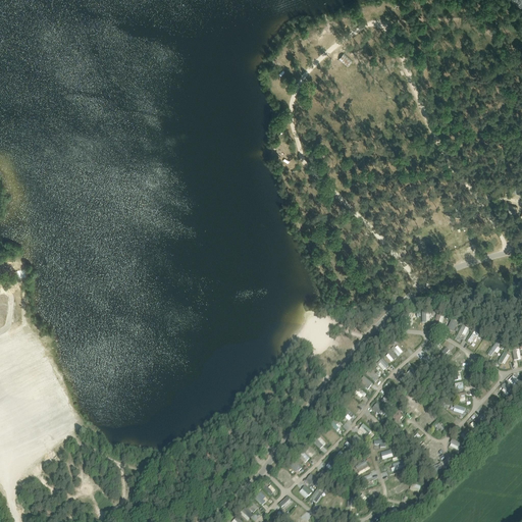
[(437,314),(434,324),(441,326),(445,316),(437,314)]
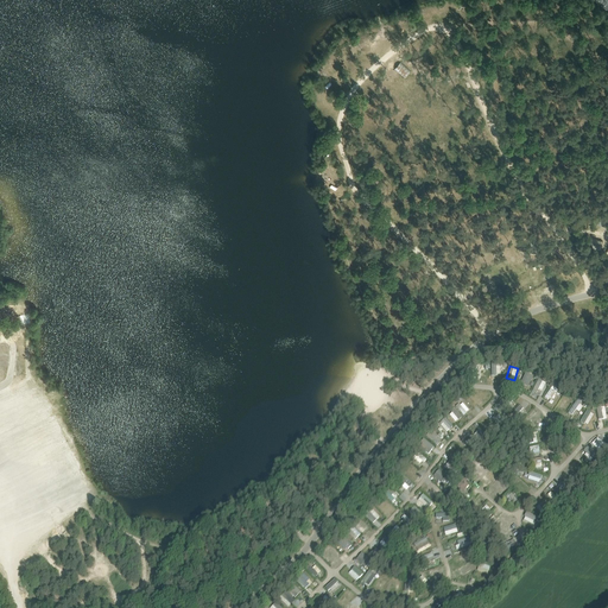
[(538,390),(543,391),(545,382),(538,379),(533,391),(537,392),(538,390)]
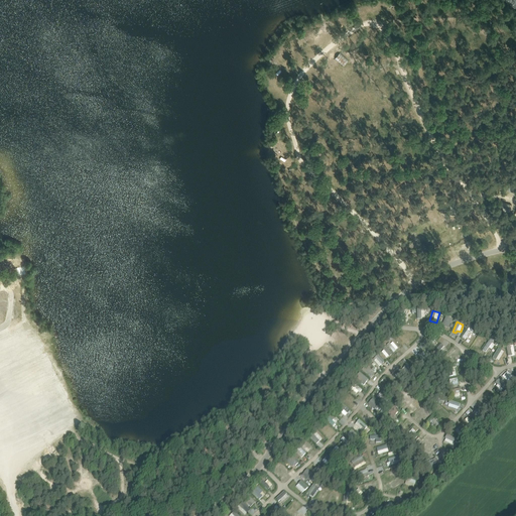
[(469,343),(470,341),(468,339),(474,331),(469,328),(462,338),(469,343)]
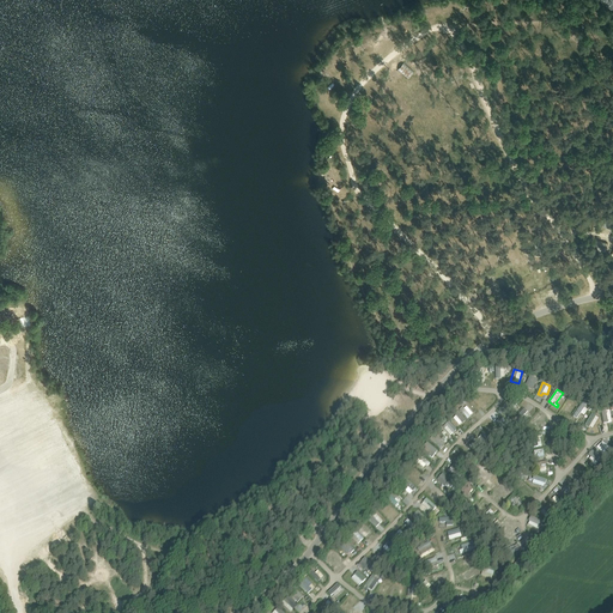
[(472,405),(479,411),(485,405),(478,398),(472,405)]
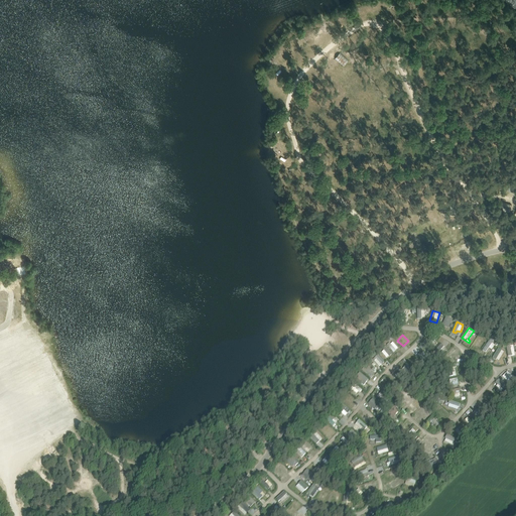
[(477,336),(473,346),(476,347),(479,341),(482,343),(484,339),(477,336)]
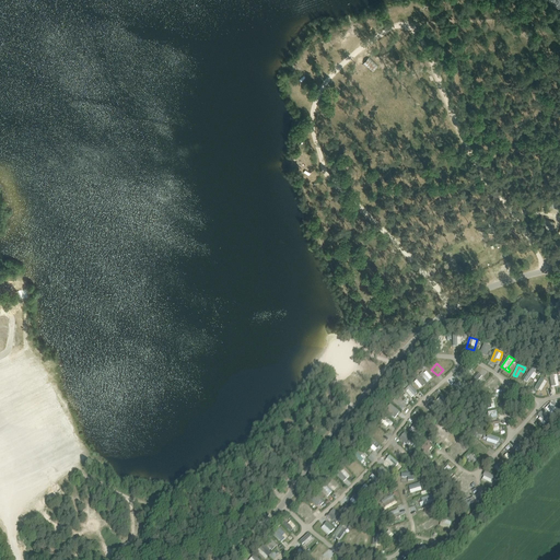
[(459,372),(465,377),(470,371),(465,365),(459,372)]
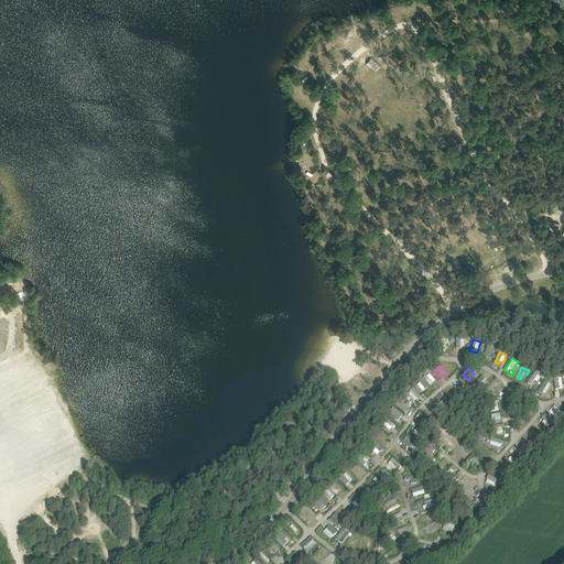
[(488,387),(495,380),(489,375),(483,381),(488,387)]
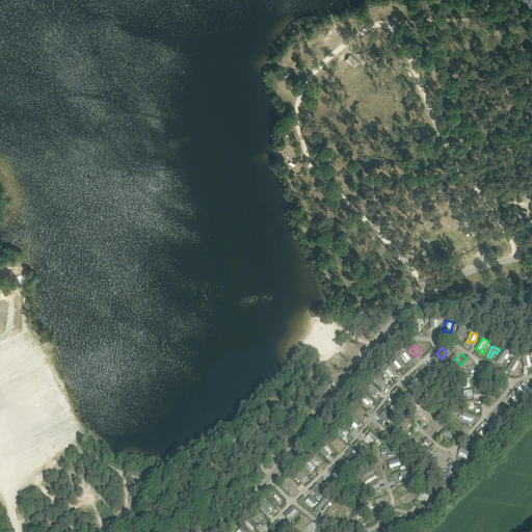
[(524,367),(531,366),(529,355),(522,356),(524,367)]
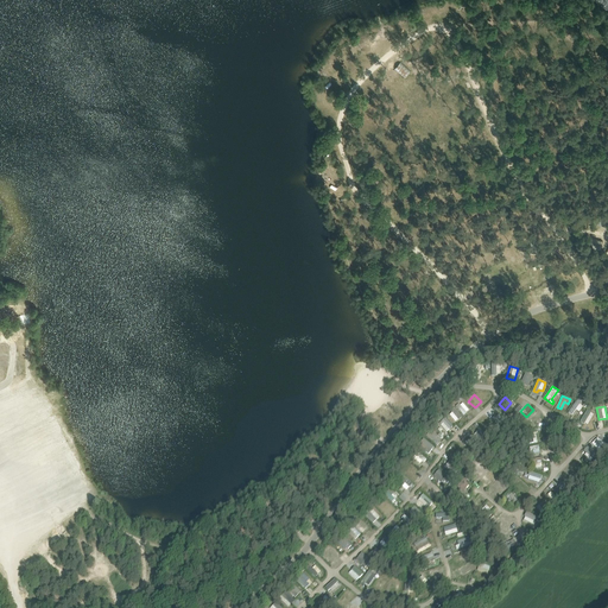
[(456,410),(449,415),(456,423),(462,417),(456,410)]
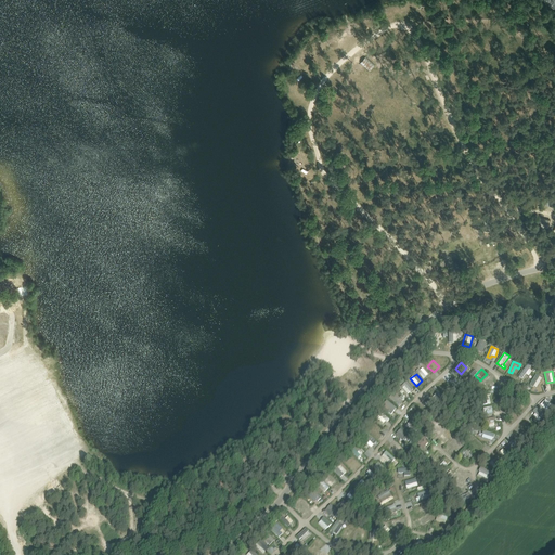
[(487,385),(492,379),(487,374),(481,381),(487,385)]
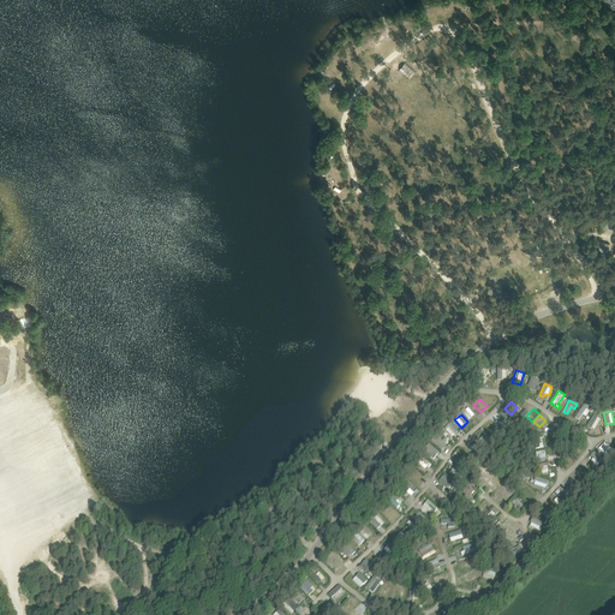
[(587,425),(595,430),(601,419),(595,416),(587,425)]
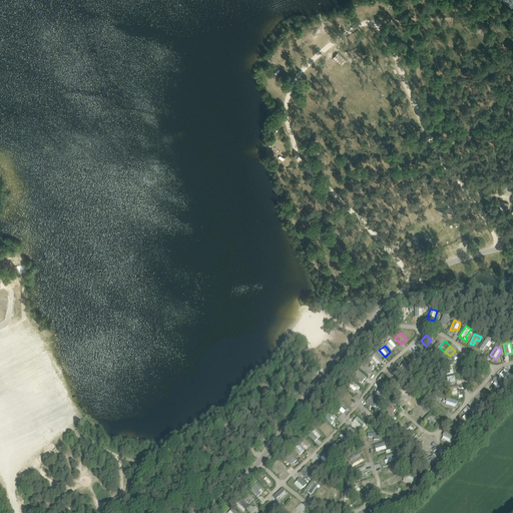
[(421,349),(416,354),(420,358),(425,354),(421,349)]
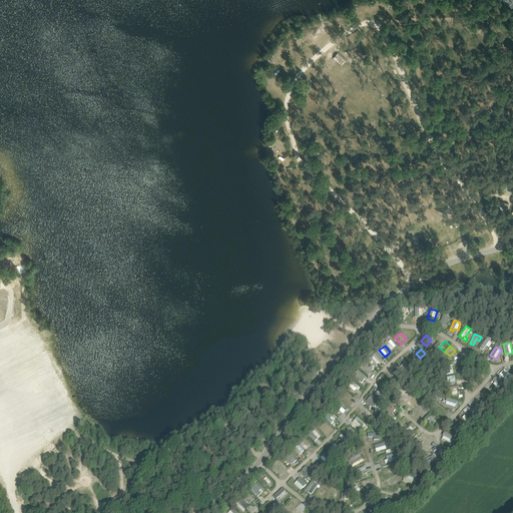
[(372,359),(377,365),(382,360),(377,355),(372,359)]
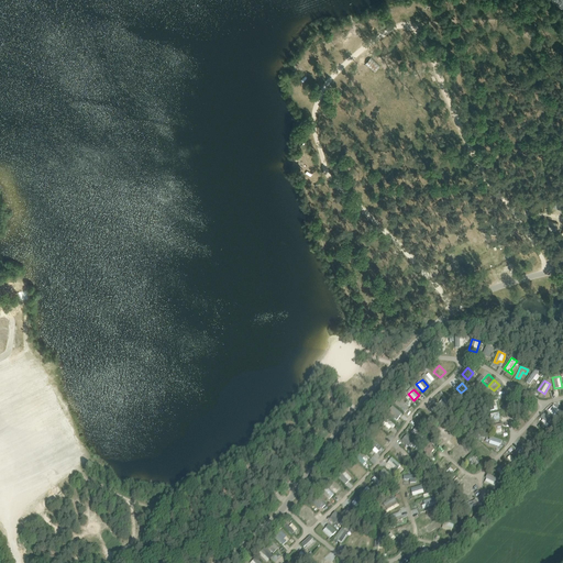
[(454,390),(449,395),(455,401),(461,397),(454,390)]
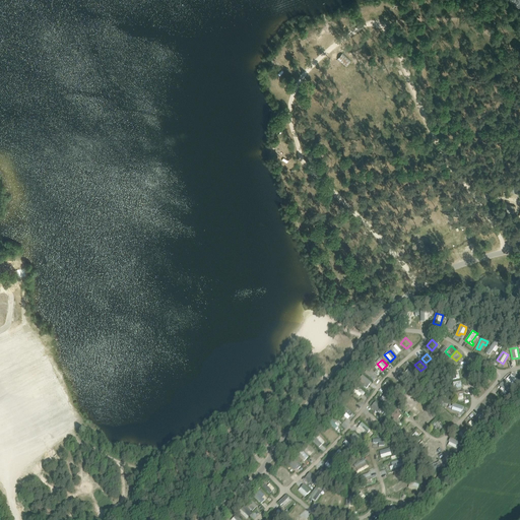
[(404,372),(411,380),(417,375),(410,368),(404,372)]
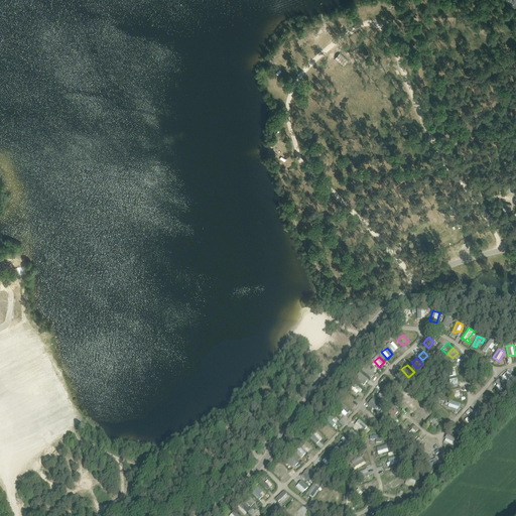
[(373,375),(366,367),(363,371),(370,378),(373,375)]
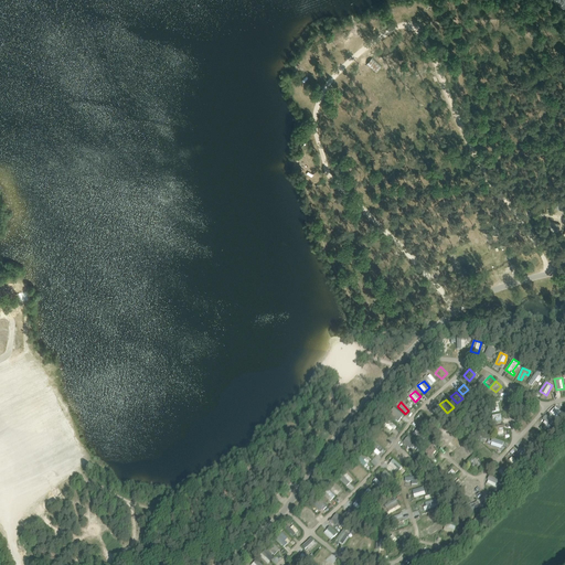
[(556,406),(550,412),(557,420),(564,415),(556,406)]
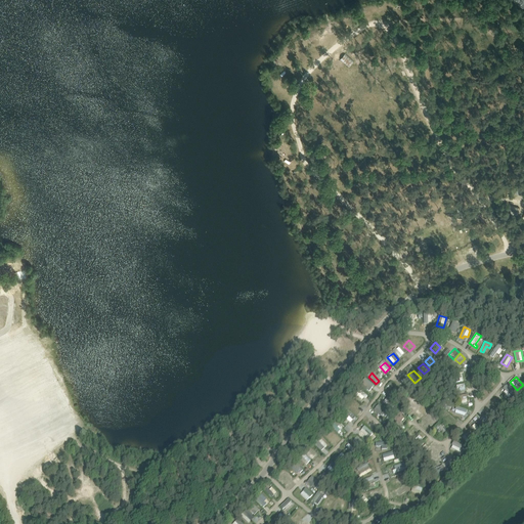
[(369,391),(375,386),(367,379),(361,385),(369,391)]
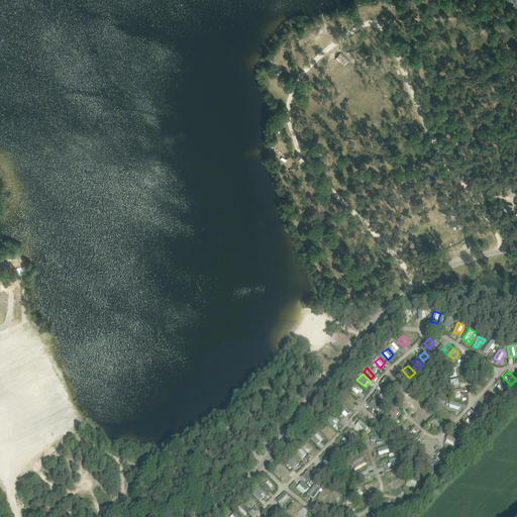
[(500,380),(495,386),(502,393),(508,387),(500,380)]
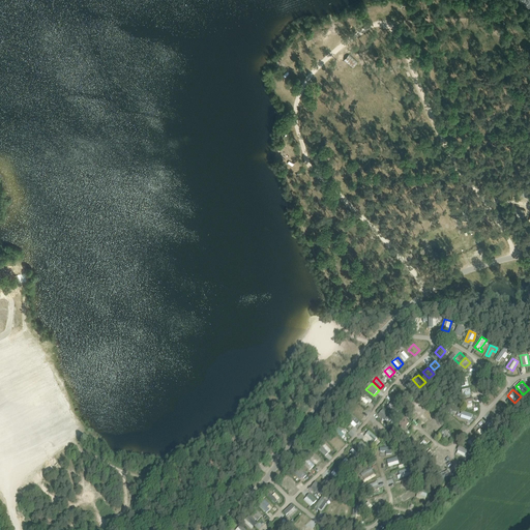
[(390,411),(396,405),(393,401),(387,407),(390,411)]
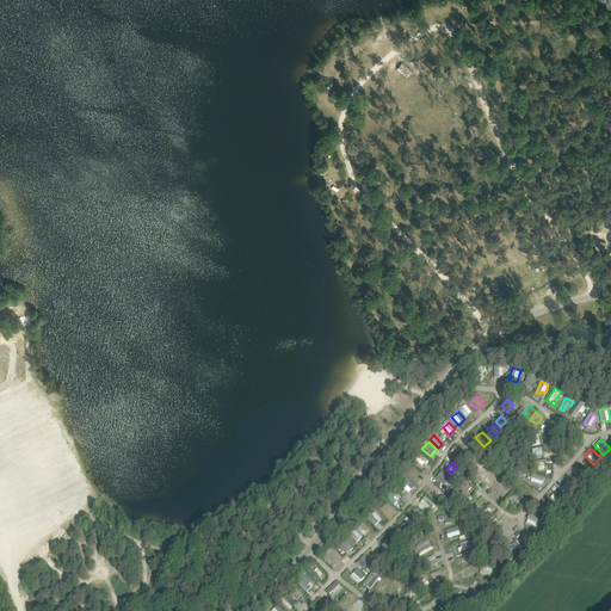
[(586,466),(581,471),(590,479),(594,473),(586,466)]
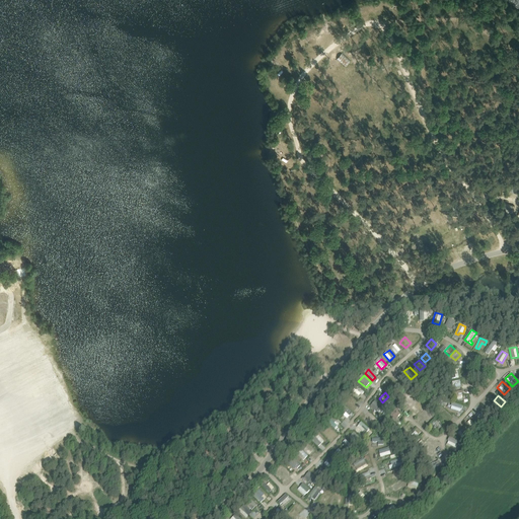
[(370,405),(376,412),(381,408),(375,400),(370,405)]
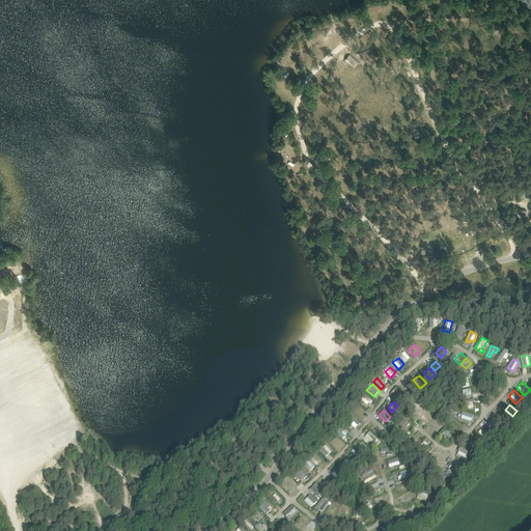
[(426,412),(421,417),(426,422),(431,417),(426,412)]
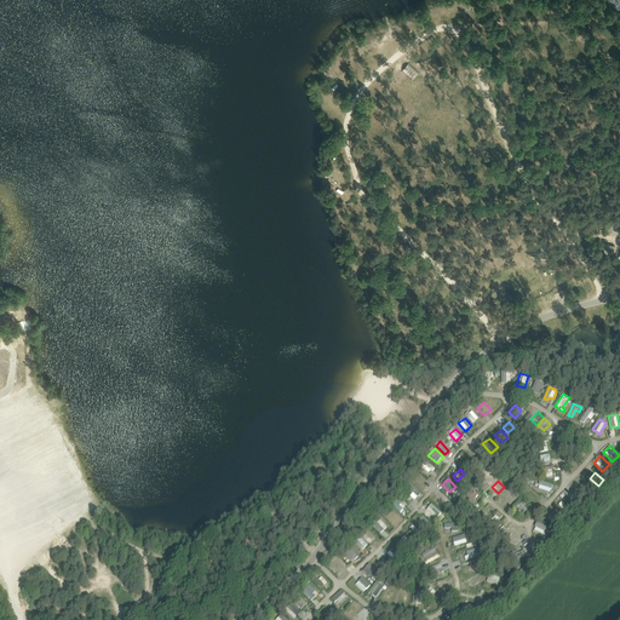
[(540,481),(538,488),(551,493),(554,484),(540,481)]
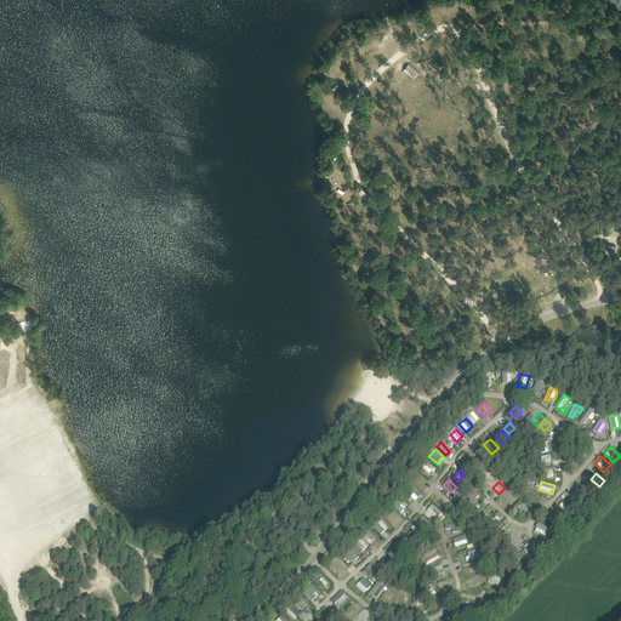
[(584,482),(579,488),(586,494),(591,488),(584,482)]
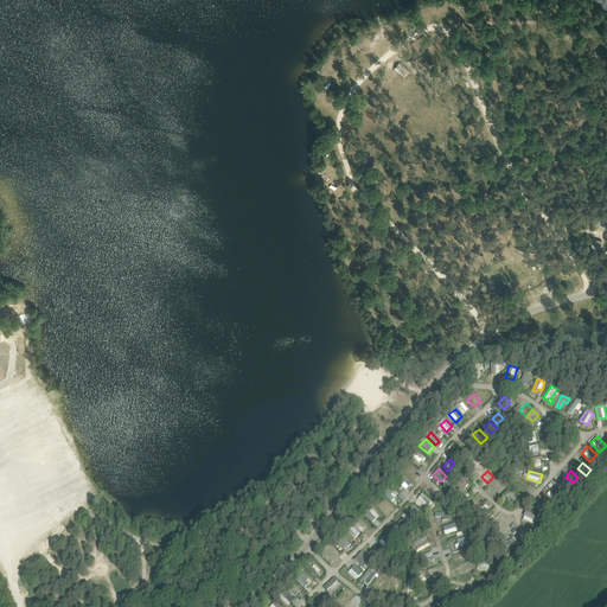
[(407,490),(411,483),(406,478),(401,484),(407,490)]
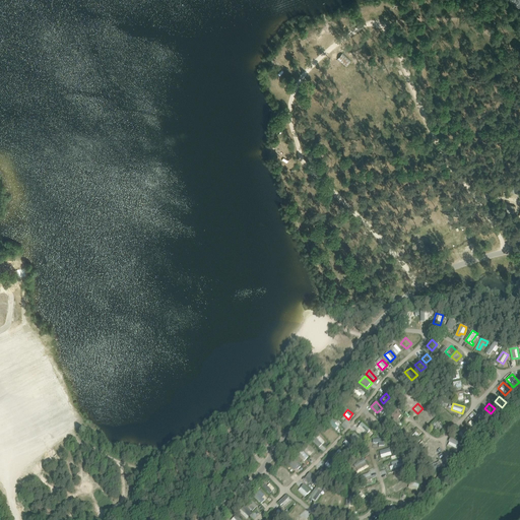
[(430,423),(434,420),(429,412),(423,415),(425,419),(427,417),(430,423)]
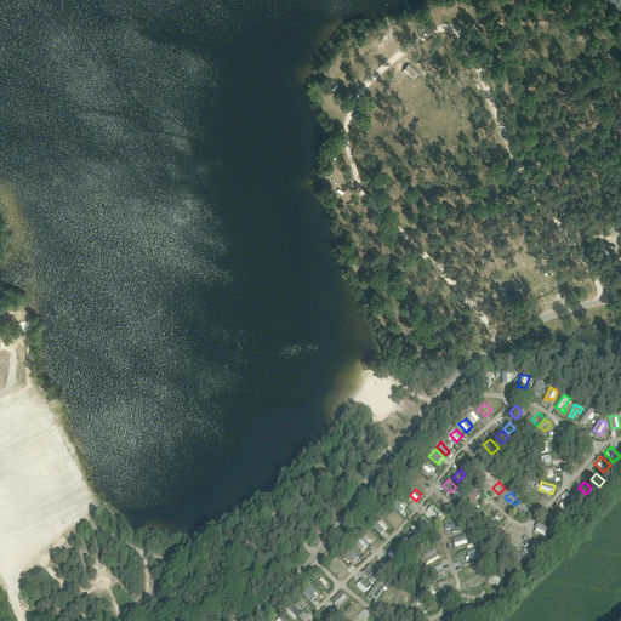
[(439,517),(443,514),(432,505),(429,508),(439,517)]
